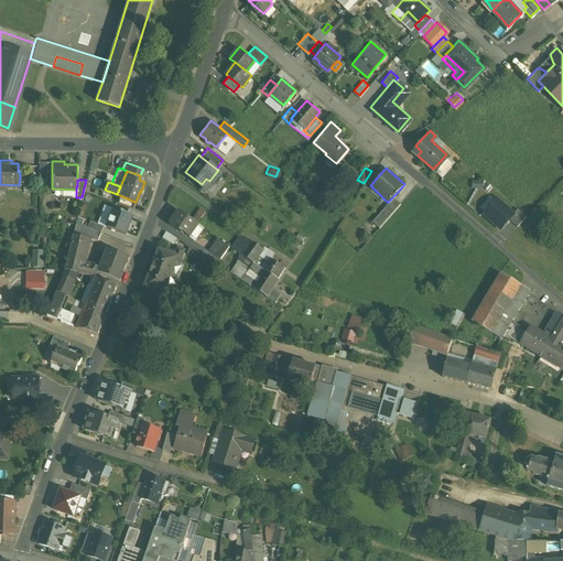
[(134,202),(120,195),(118,202),(129,206),(132,207),(134,202)]
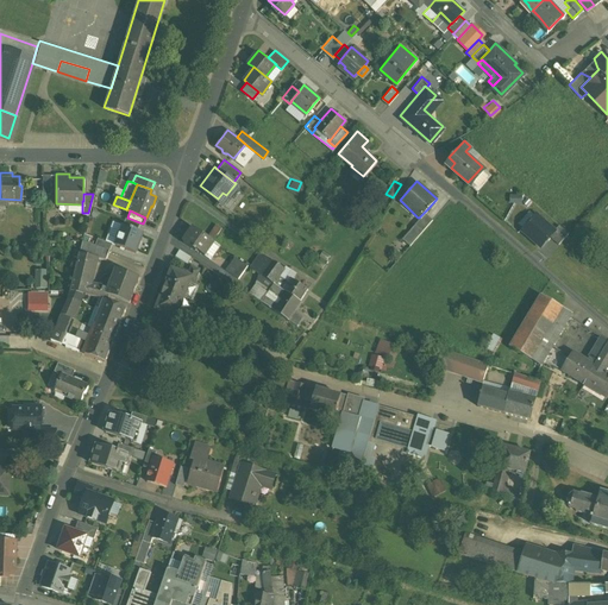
[(424,213),(419,218),(418,218),(413,224),(421,229),(431,218),(424,213)]
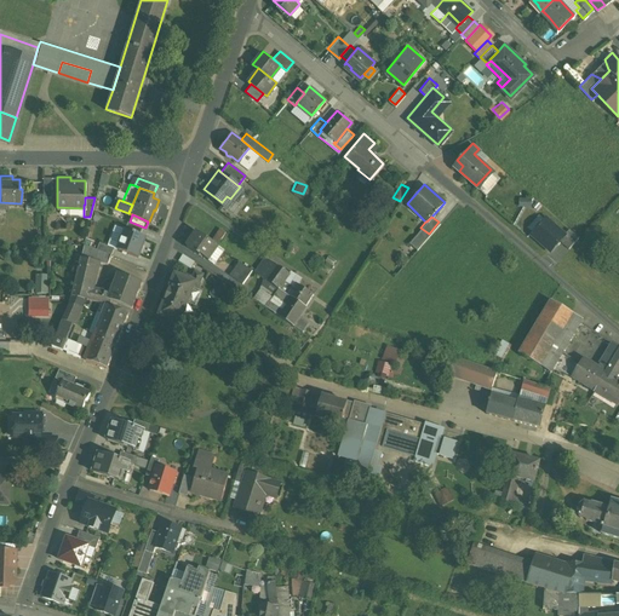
[(565,234),(545,217),(531,232),(538,240),(542,243),(542,242),(550,249),(559,240),(565,234)]
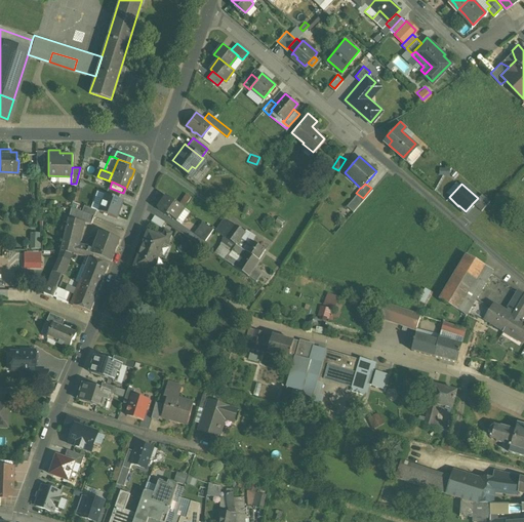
[(110,188),(107,187),(105,193),(118,197),(120,192),(110,188)]
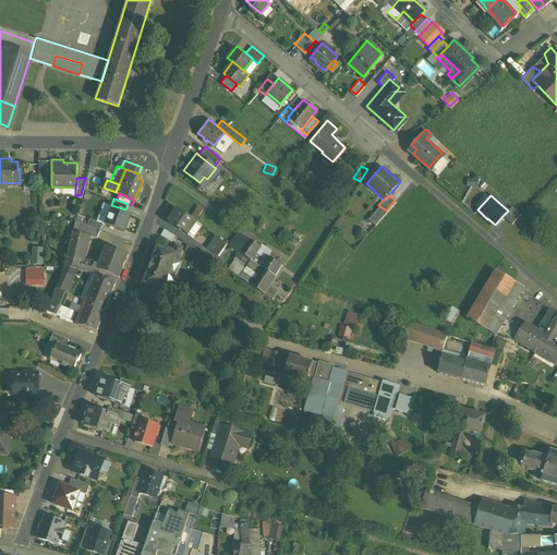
[(111,205),(105,224),(123,230),(130,212),(125,209),(111,205)]
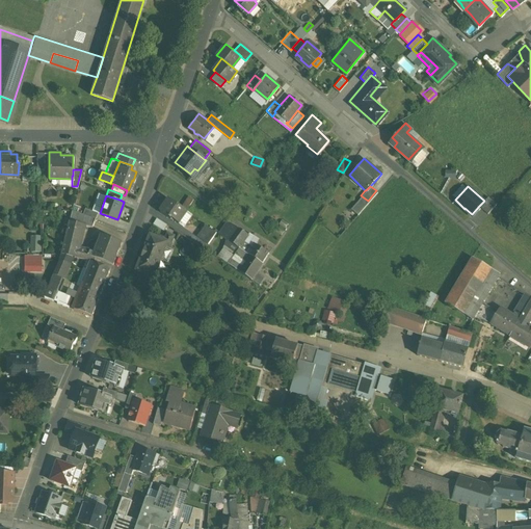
[(361,195),(350,207),(356,213),(368,201),(361,195)]
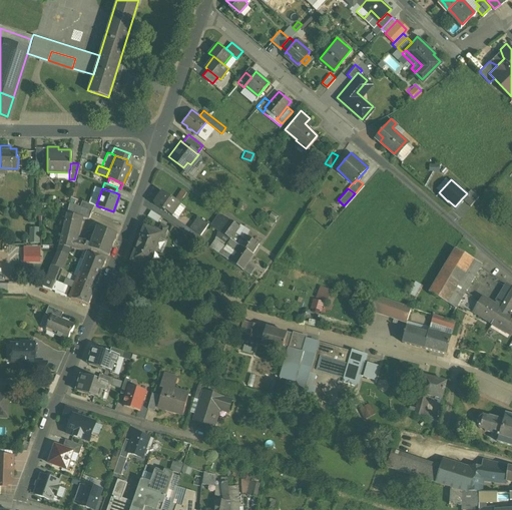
[(478,195),(471,188),(467,193),(462,198),(470,205),(478,195)]
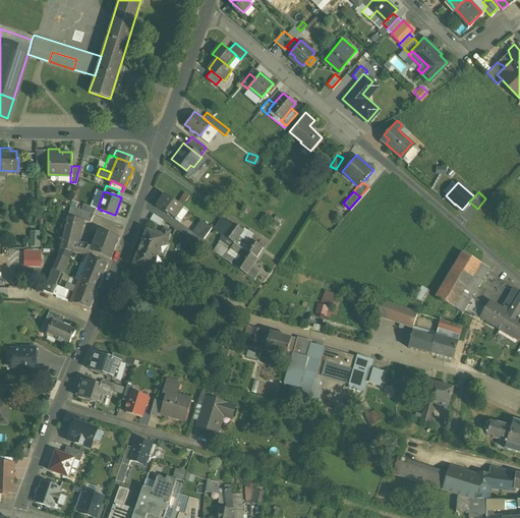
[(182,206),(164,192),(156,205),(166,213),(167,212),(174,217),(182,206)]
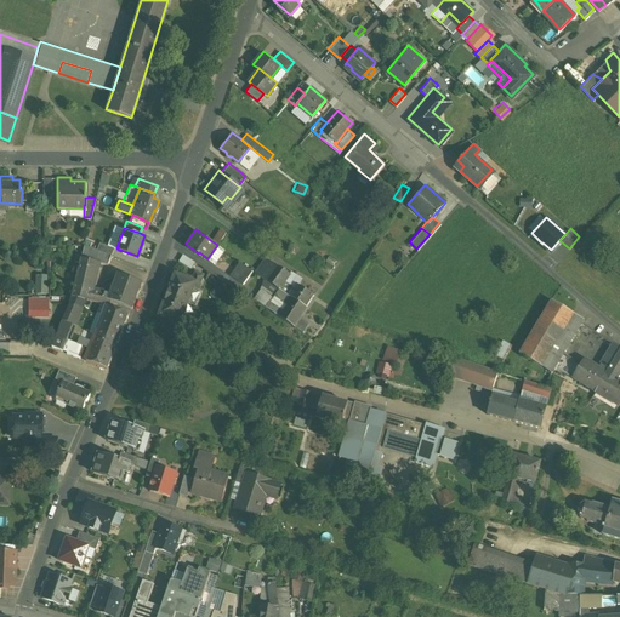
[(113,246),(98,241),(96,249),(111,255),(113,246)]
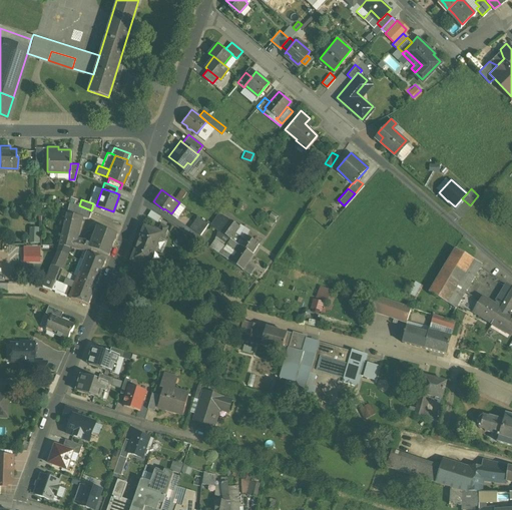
[(79,205),(69,201),(66,211),(80,214),(80,215),(88,217),(91,210),(79,205)]
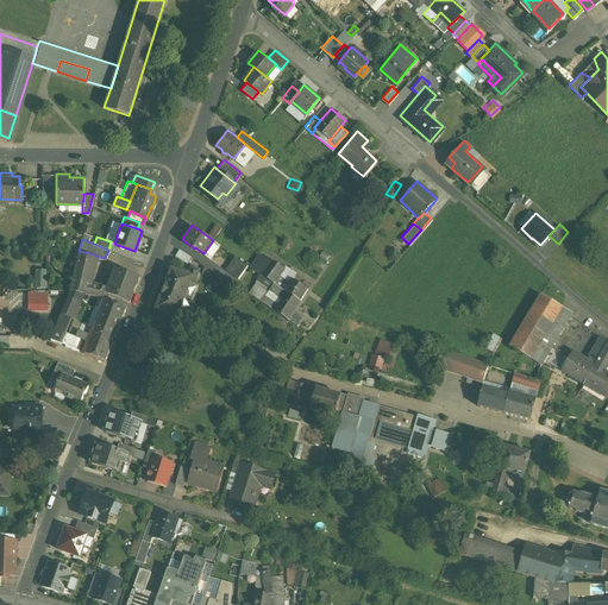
[(95,254),(79,251),(70,289),(83,292),(86,292),(88,283),(95,256),(95,254)]
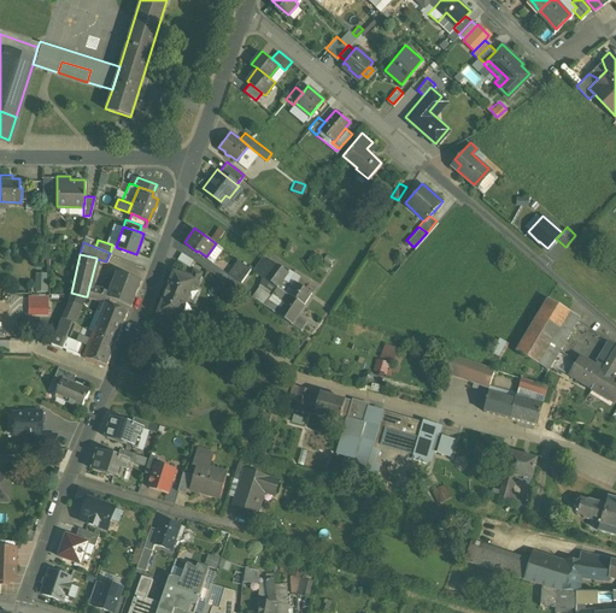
[(263,254),(253,269),(264,277),(275,263),(263,254)]
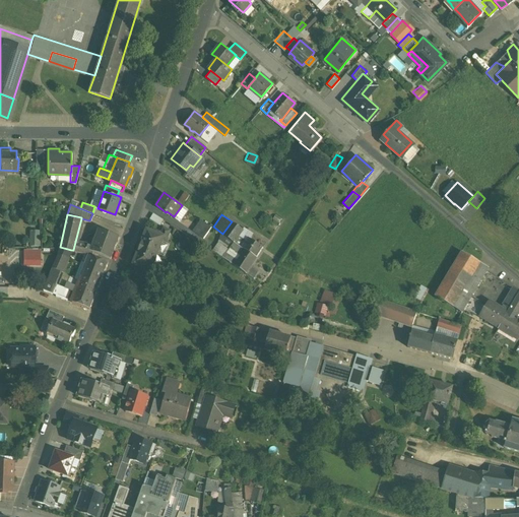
[(210,225),(205,221),(201,228),(206,232),(210,225)]
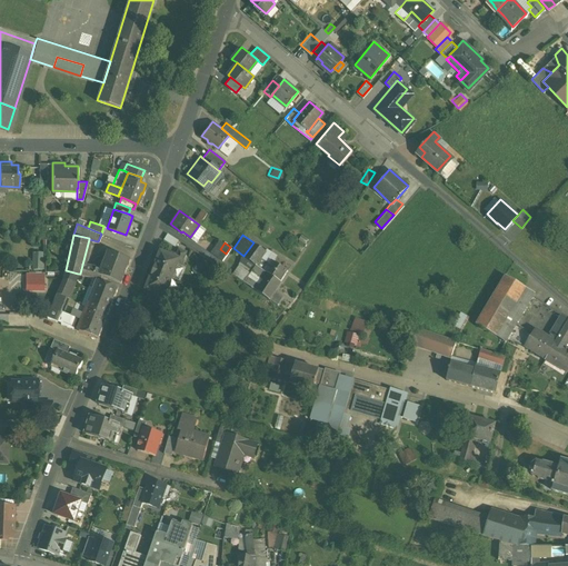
[(253,242),(243,256),(255,264),(257,259),(261,254),(263,251),(263,249),(253,242)]
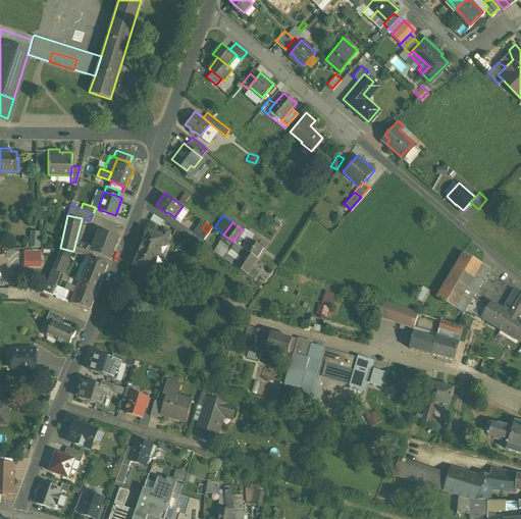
[(186,232),(174,225),(172,230),(169,239),(181,244),(186,232)]
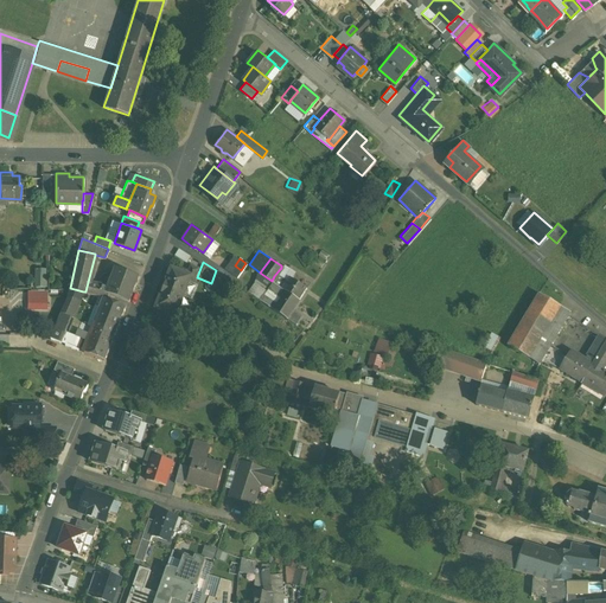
[(180,270),(171,267),(163,287),(183,294),(191,275),(195,276),(197,268),(197,267),(190,264),(187,269),(186,273),(180,270)]
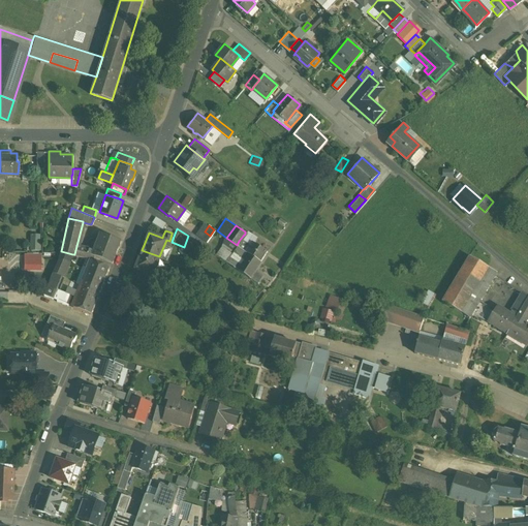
[(40,248),(39,231),(28,231),(28,248),(40,248)]
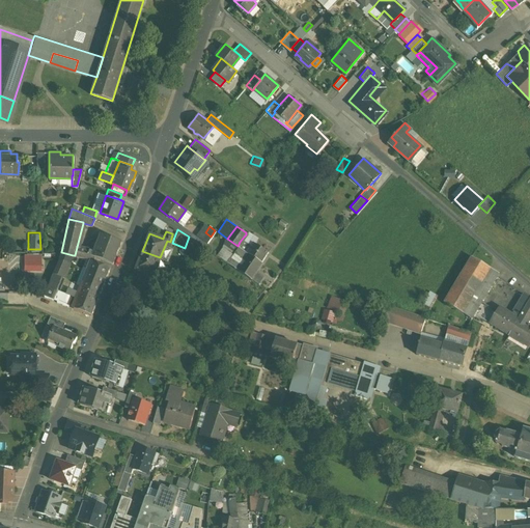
[(95,251),(93,255),(94,256),(112,262),(120,241),(102,233),(95,251)]
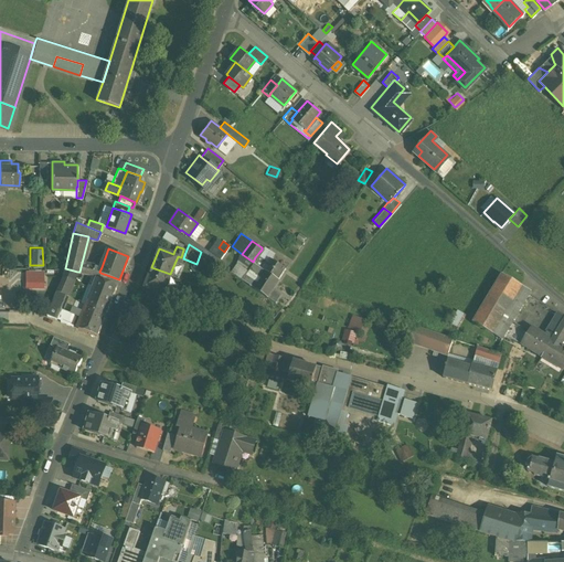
[(206,255),(201,252),(197,264),(201,266),(206,255)]
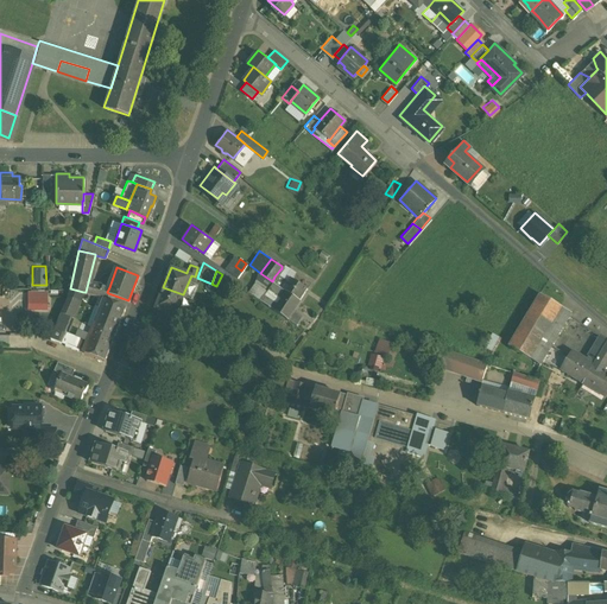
[(272,281),(260,273),(257,279),(261,283),(259,285),(265,290),(267,287),(272,281)]
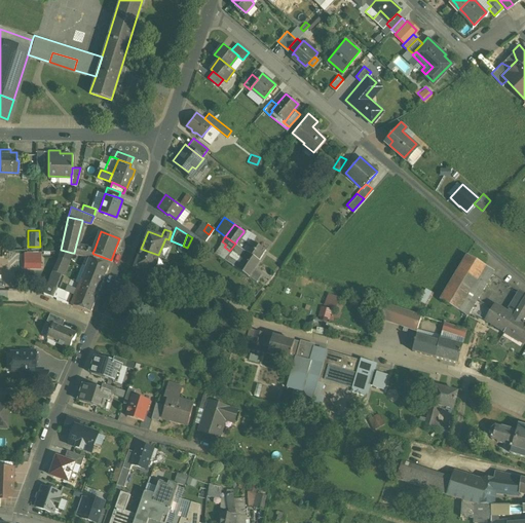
[(247,246),(237,239),(235,244),(244,250),(247,246)]
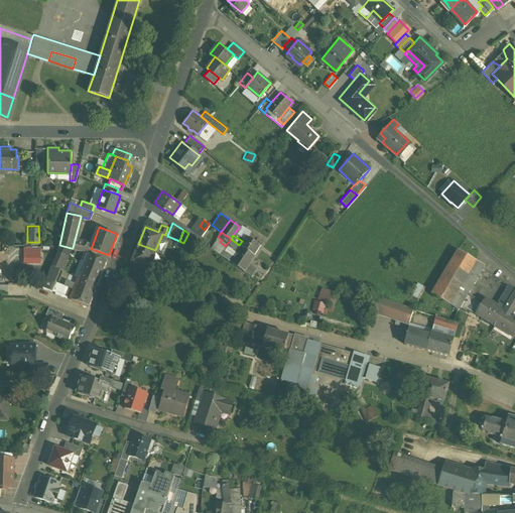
[(260,244),(248,236),(240,245),(243,247),(253,254),(260,244)]
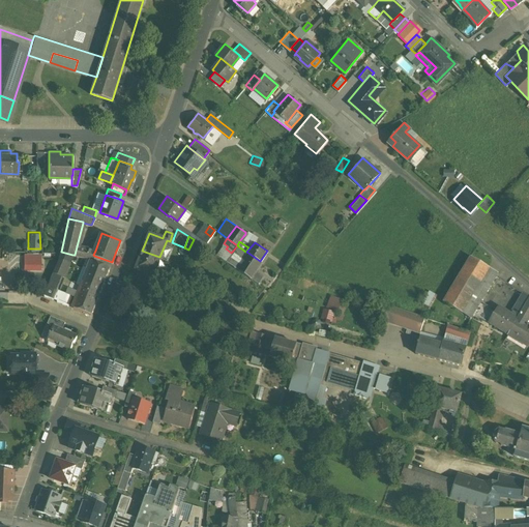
[(224,243),(216,254),(226,261),(230,256),(231,253),(226,249),(228,246),(224,243)]
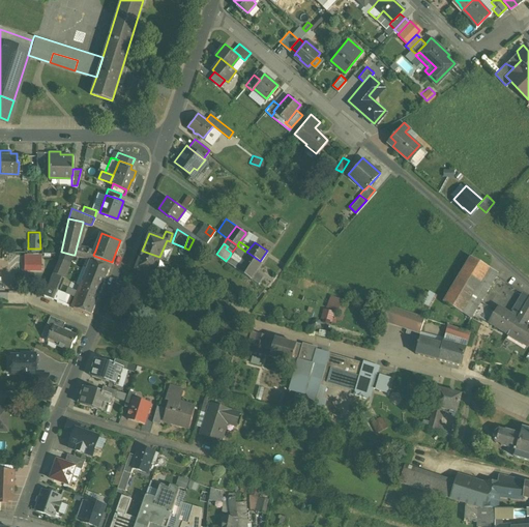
[(245,252),(237,245),(233,251),(244,260),(248,255),(250,255),(250,254),(246,252),(245,252)]
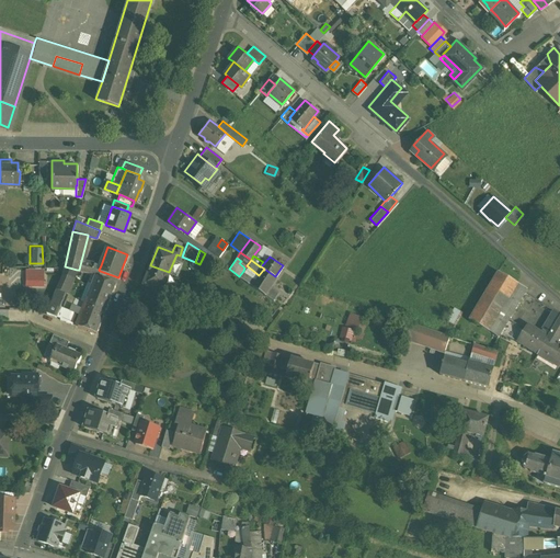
[(101,265),(81,261),(79,270),(90,273),(96,274),(98,274),(100,271),(99,270),(101,265)]
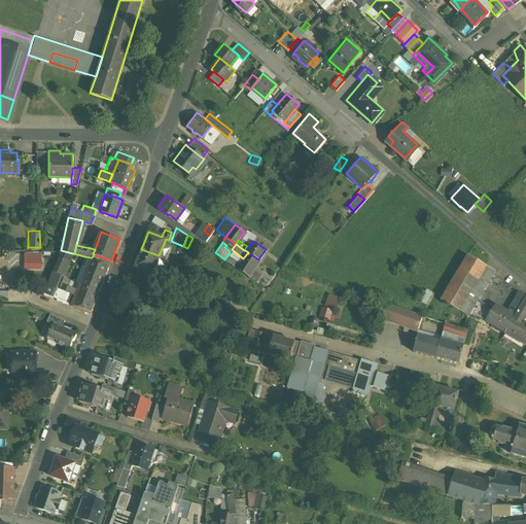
[(159,255),(141,249),(135,266),(143,269),(148,271),(147,274),(145,279),(152,282),(155,274),(152,273),(159,255)]
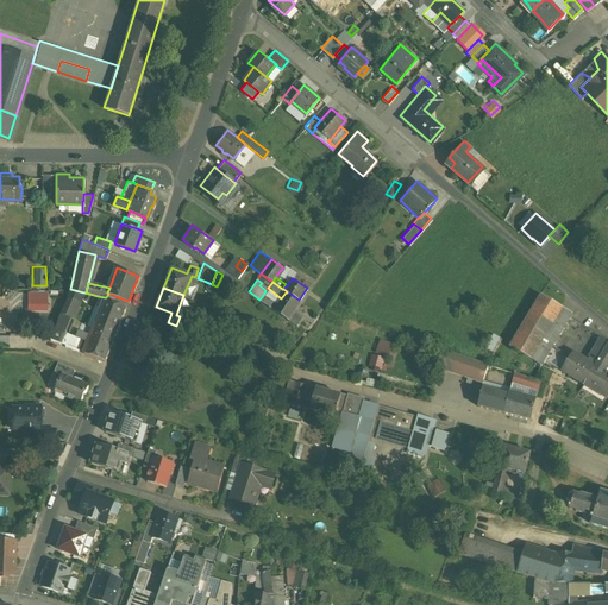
[(46,289),(24,289),(24,308),(46,309),(46,289)]
